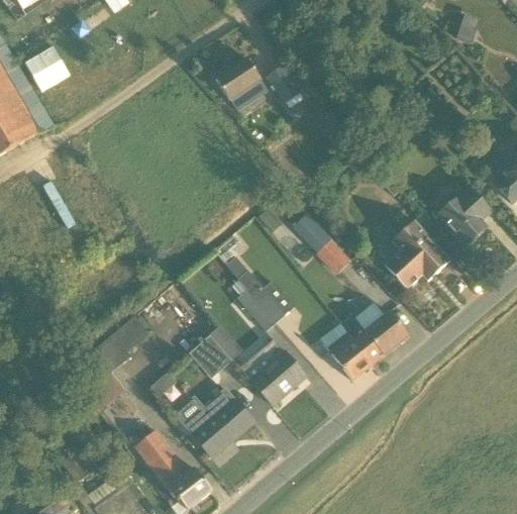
[(106,0),(112,8),(123,0),(106,0)]
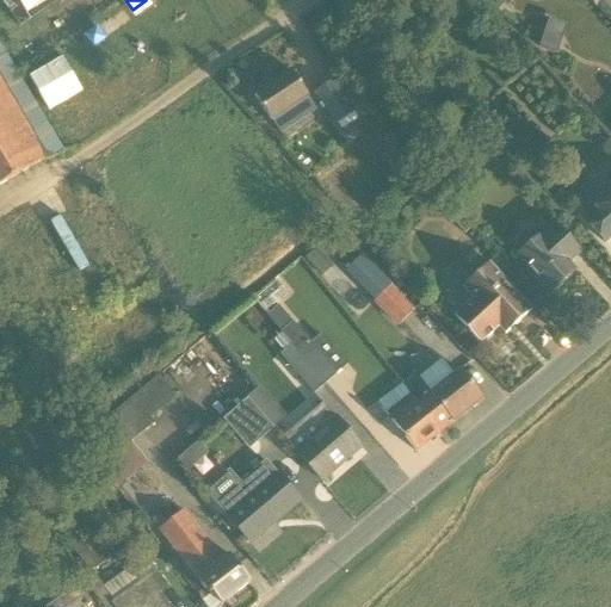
[(443,11),(430,24),(440,35),(454,22),(443,11)]
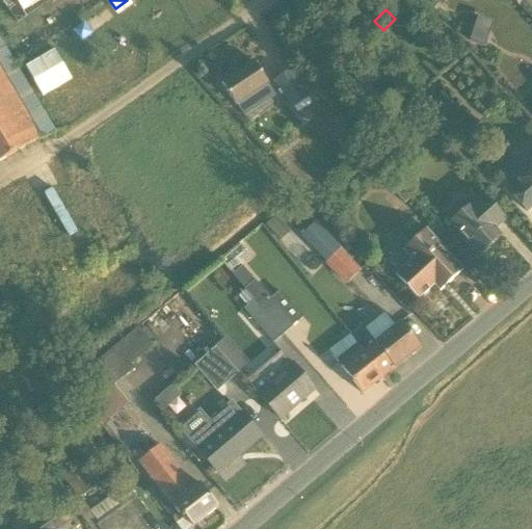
[(469,22),(464,38),(479,43),(484,26),(469,22)]
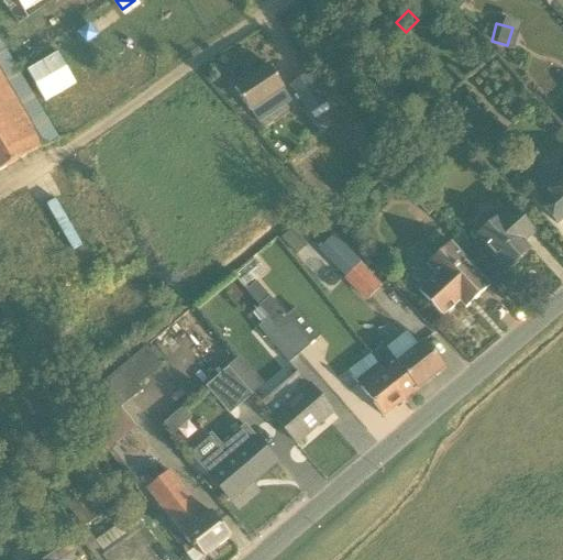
[(63,46),(29,67),(46,98),(81,77),(63,46)]
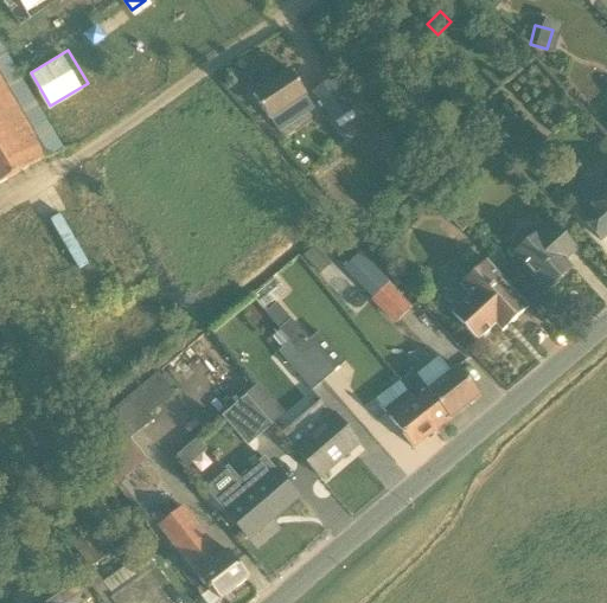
[(253,91),(278,130),(314,106),(289,68),(253,91)]
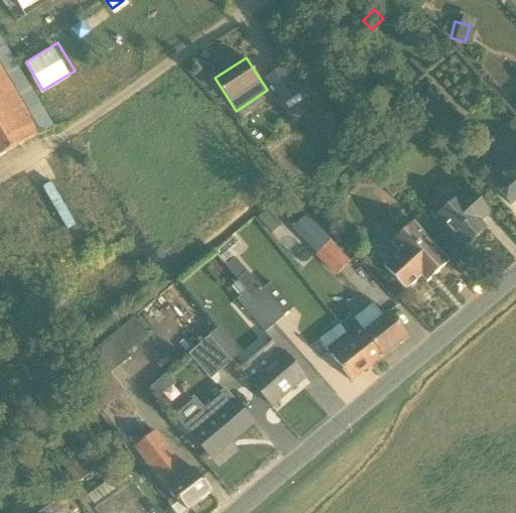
[(0,153),(40,131),(0,59),(0,153)]
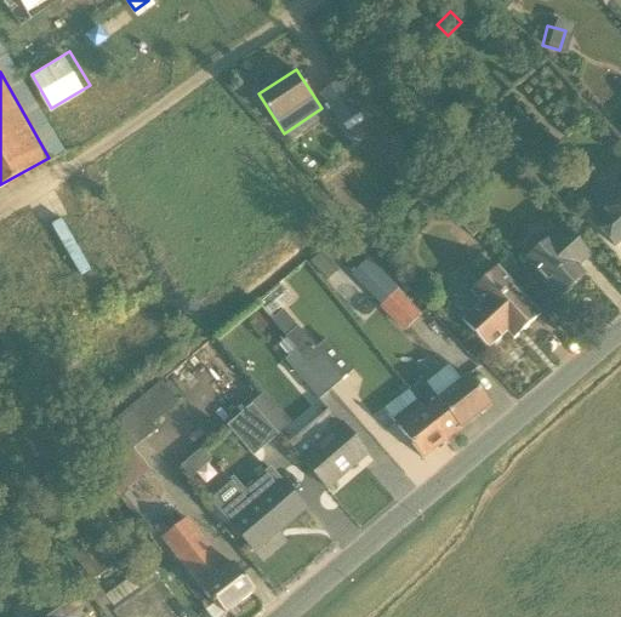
[(340,78),(319,92),(341,124),(362,110),(340,78)]
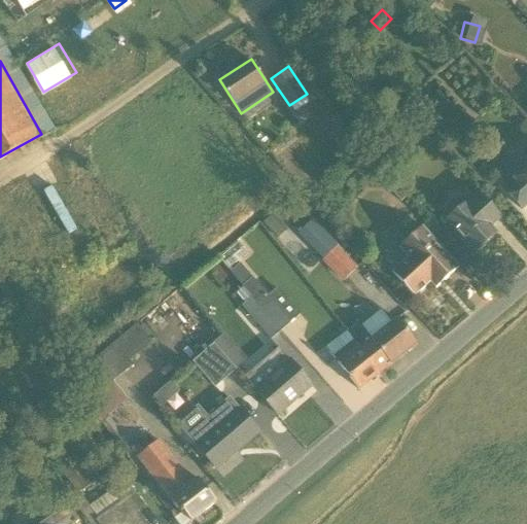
[(514,178),(503,187),(522,207),(526,202),(526,154),(508,172),(514,178)]
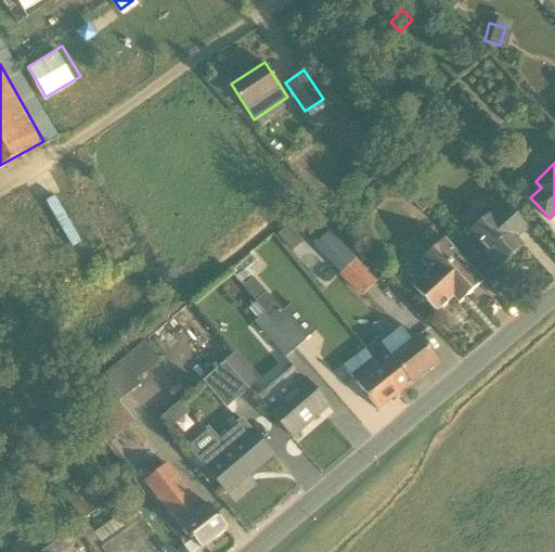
[(413,201),(423,210),(429,204),(420,194),(413,201)]
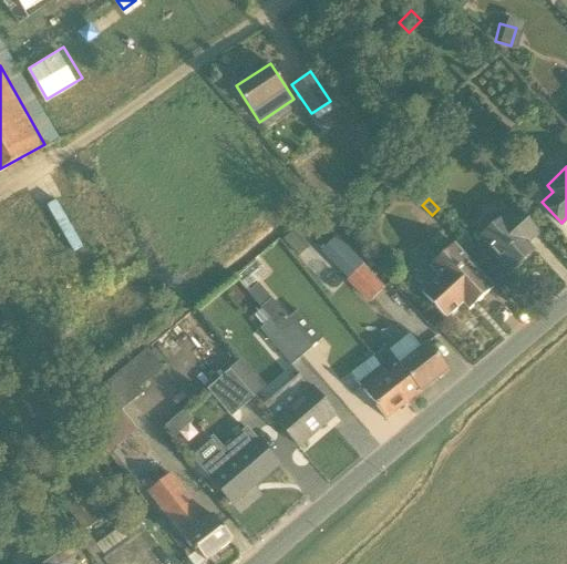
[(514,204),(478,236),(509,270),(534,248),(528,241),(538,232),(514,204)]
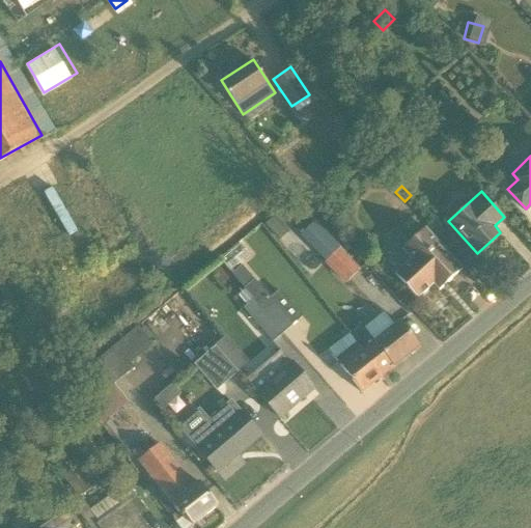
[(284,223),(275,213),(263,223),(273,233),(284,223)]
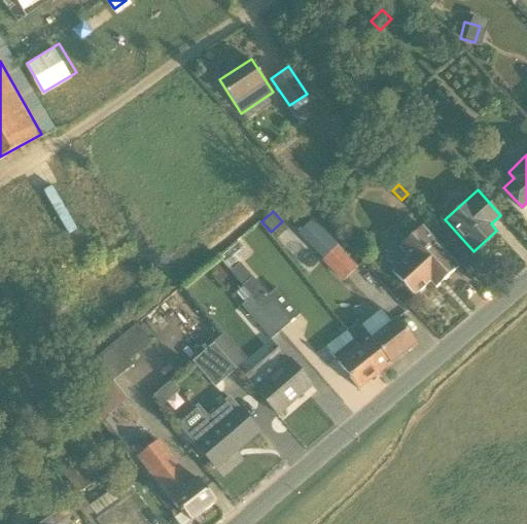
[(459,266),(422,224),(398,245),(408,255),(391,270),(414,294),(430,280),(435,286),(459,266)]
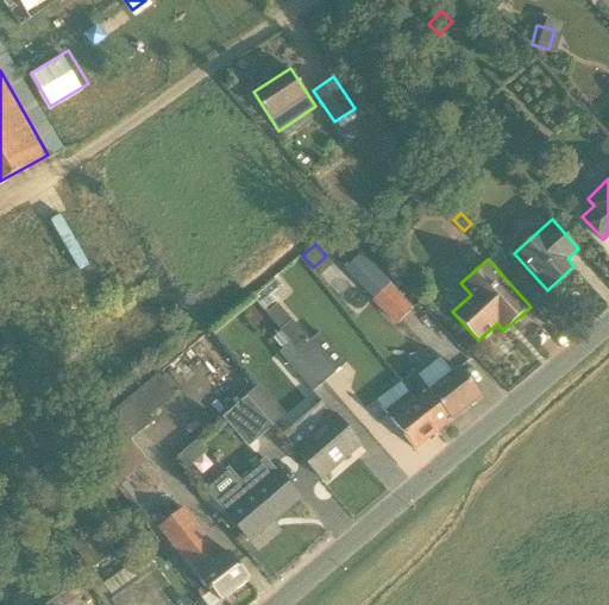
[(389,282),(372,298),(396,323),(414,306),(389,282)]
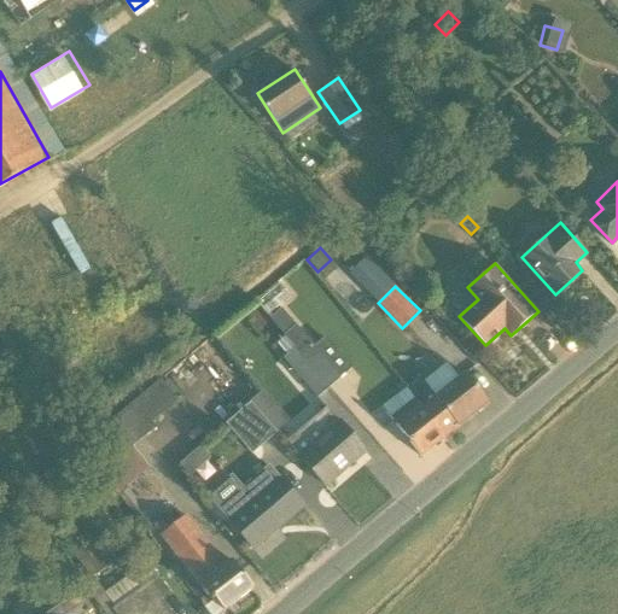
[(284,333),(296,323),(281,307),(269,316),(284,333)]
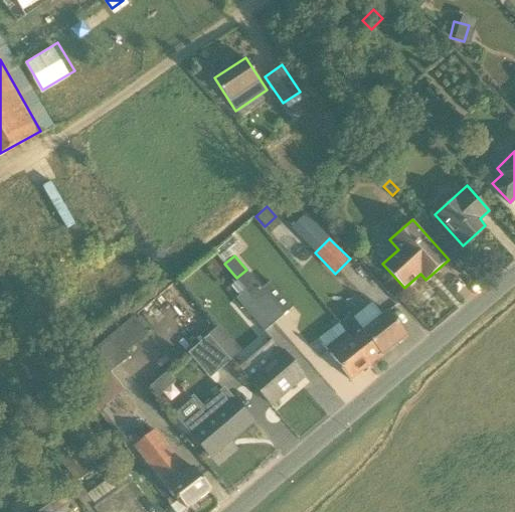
[(284,312),(263,288),(246,270),(236,278),(245,289),(252,296),(274,321),(284,312)]
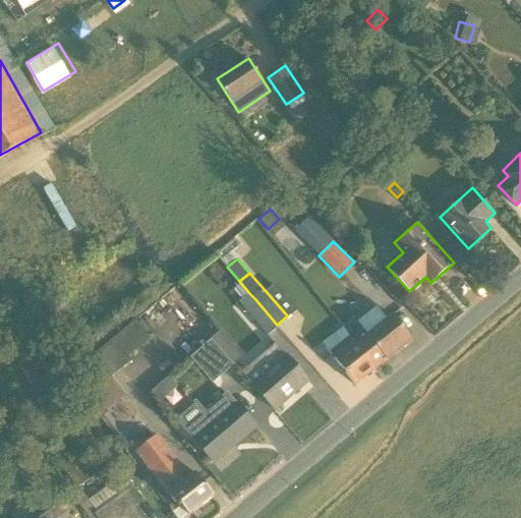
[(277,325),(255,299),(248,292),(238,300),(267,333),(277,325)]
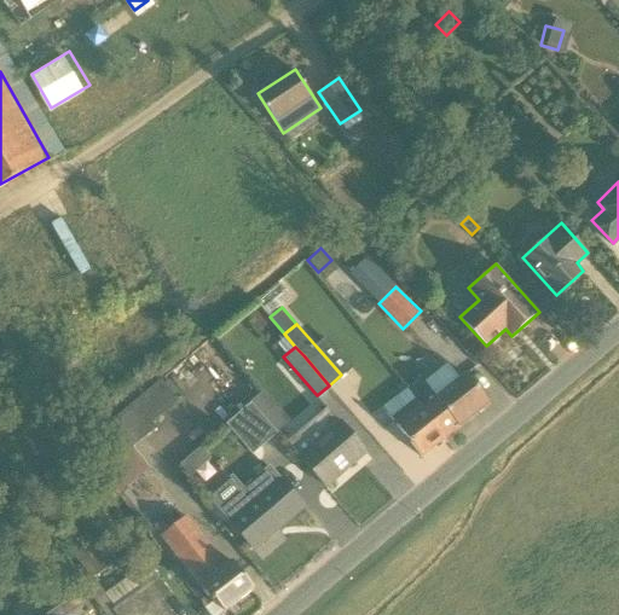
[(416,396),(445,436),(489,401),(466,372),(438,394),(426,379),(411,390),(416,396)]
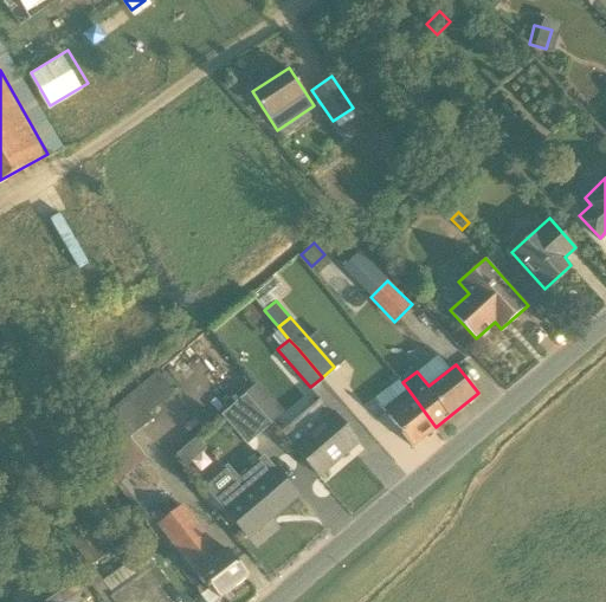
[(407,388),(387,403),(382,407),(412,445),(436,427),(407,388)]
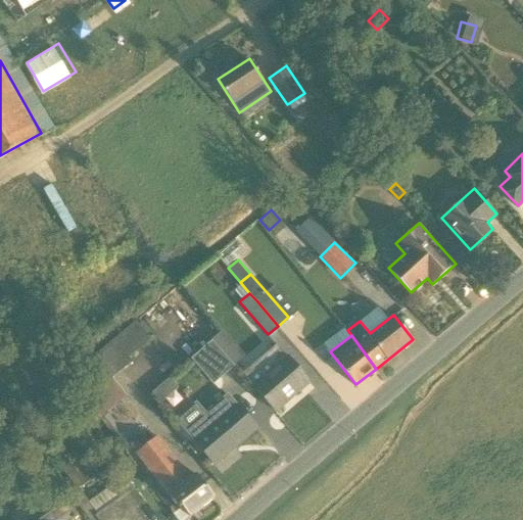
[(134,360),(126,349),(116,338),(89,360),(79,368),(95,389),(112,376),(134,360)]
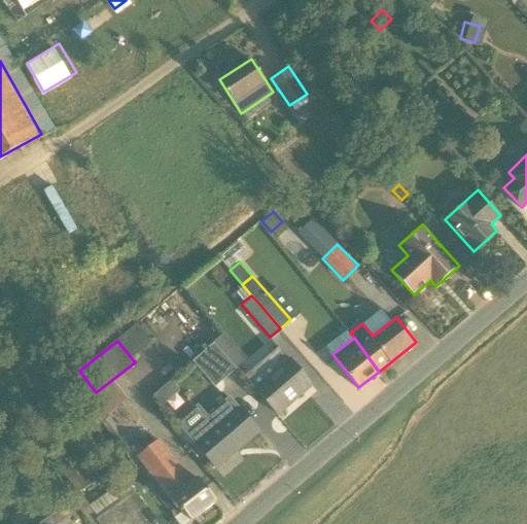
[(214,343),(194,361),(215,386),(236,369),(214,343)]
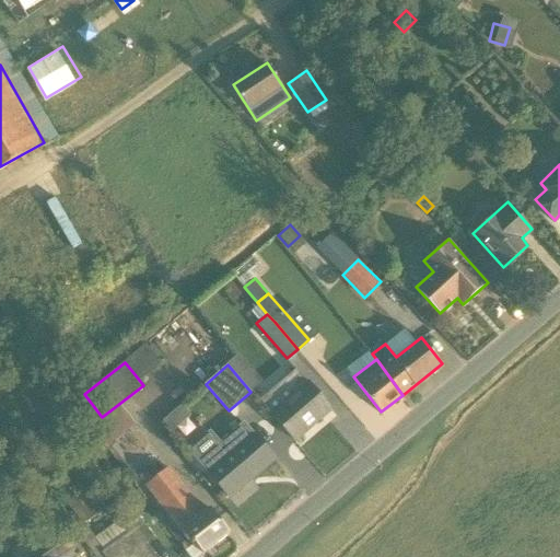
[(298,368),(261,399),(294,439),(331,407),(298,368)]
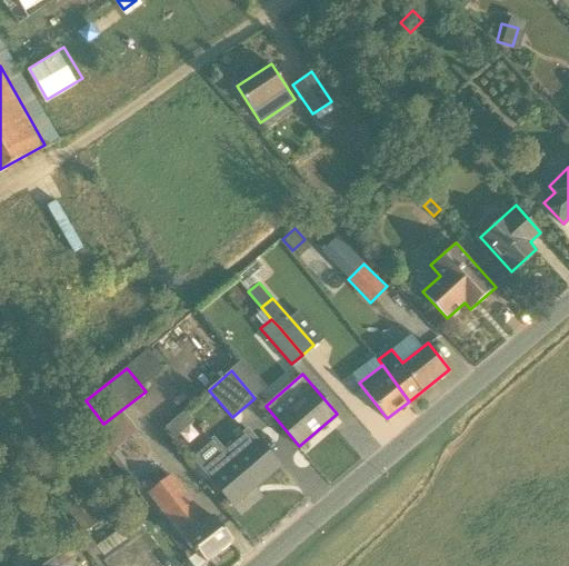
[(180,430),(171,420),(166,425),(175,436),(180,430)]
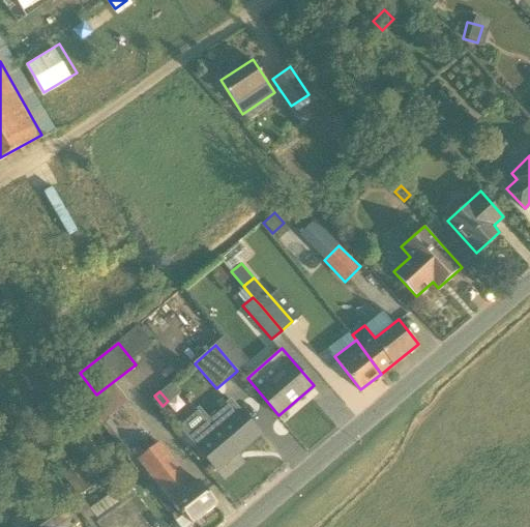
[(96,394),(87,403),(101,420),(111,413),(96,394)]
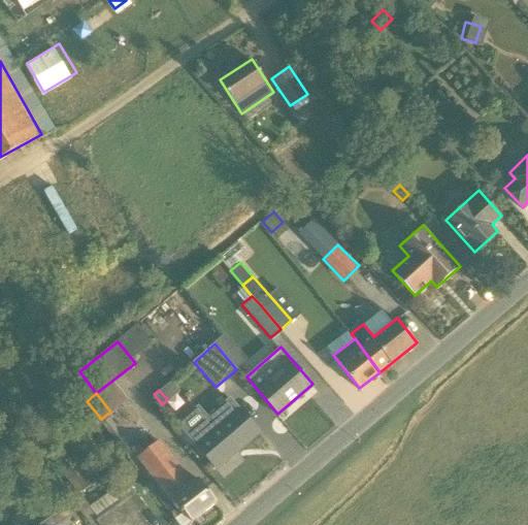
[(230,397),(221,404),(207,417),(197,405),(177,422),(216,467),(229,456),(227,453),(232,449),(234,451),(259,430),(239,407),(230,397)]
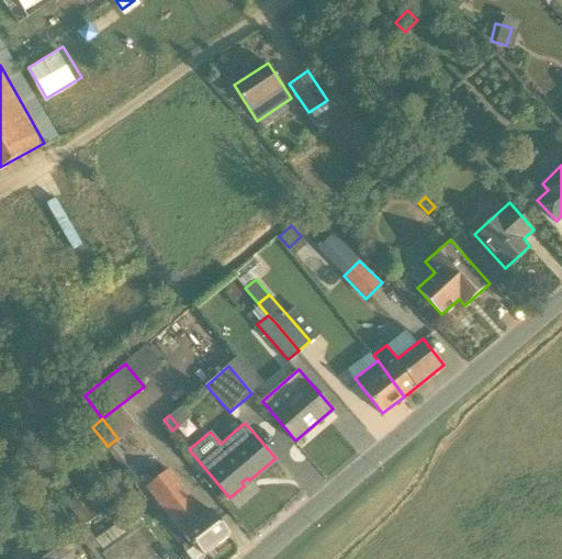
[(137,436),(130,437),(126,445),(131,451),(139,450),(143,443),(137,436)]
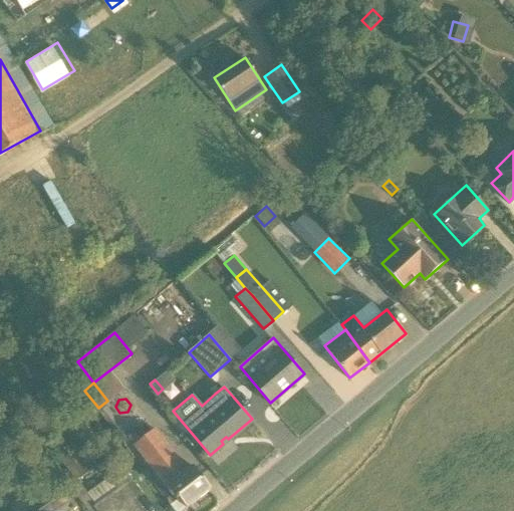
[(155,428),(140,439),(134,443),(167,485),(177,499),(179,497),(186,507),(211,488),(193,465),(187,469),(155,428)]
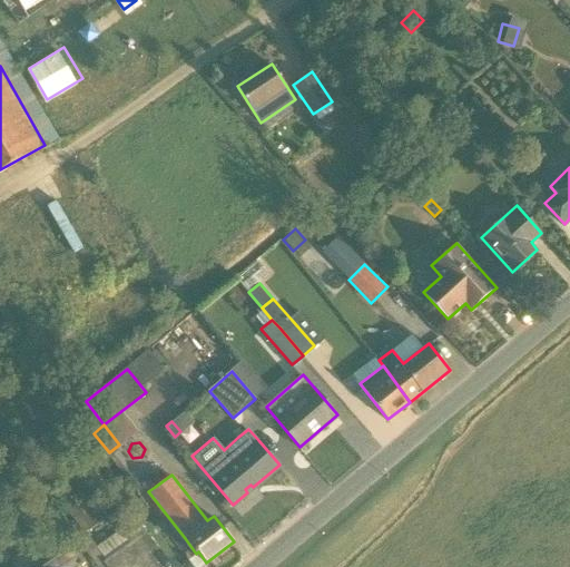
[(90,492),(68,508),(84,530),(106,515),(90,492)]
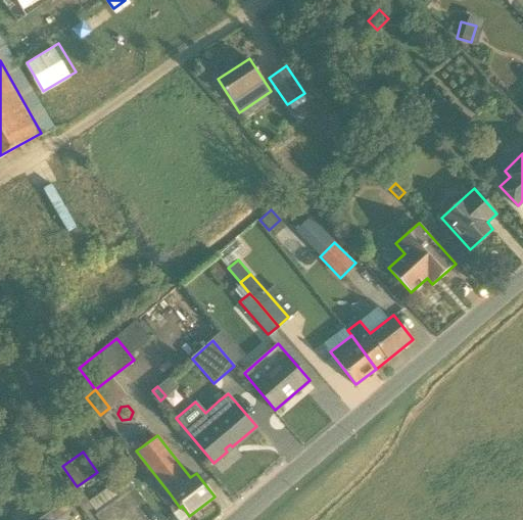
[(143,501),(125,475),(87,502),(100,519),(146,519),(137,506),(143,501)]
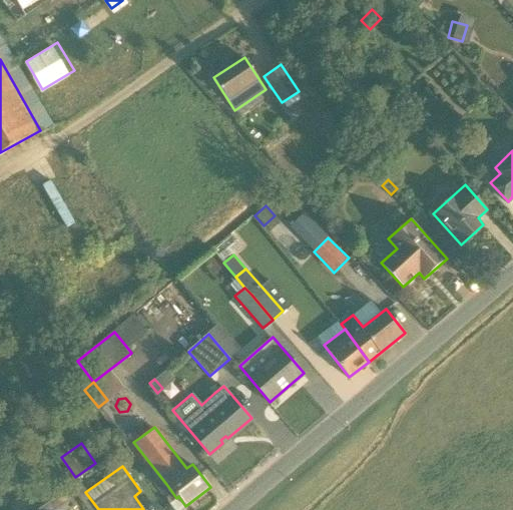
[(74,509),(78,507),(66,489),(35,509),(74,509)]
